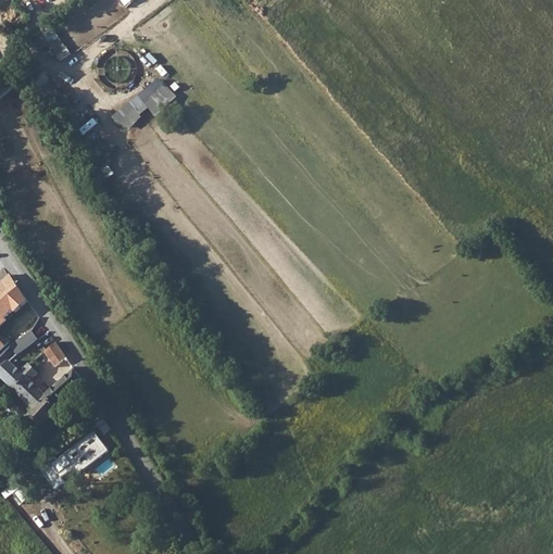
[(37,26),(27,33),(33,41),(42,34),(37,26)]
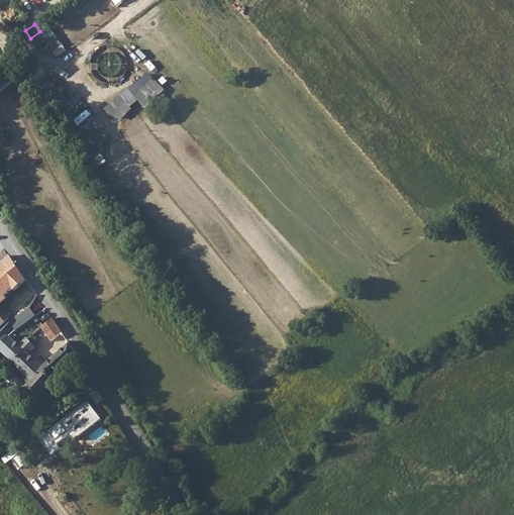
[(116,119),(138,100),(143,105),(164,88),(147,70),(104,105),(116,119)]
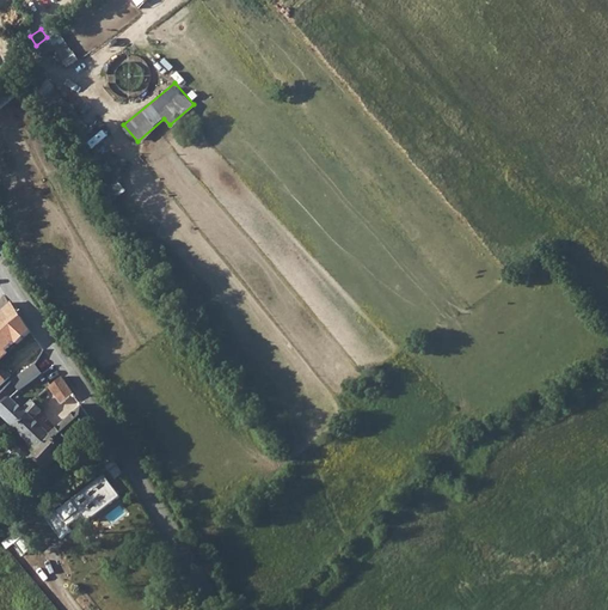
[(11,302),(0,311),(0,330),(12,321),(19,315),(11,302)]
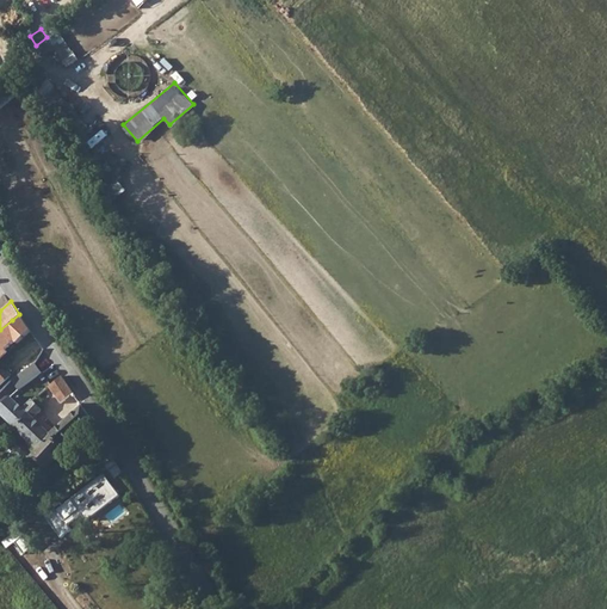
[(0,404),(13,391),(17,387),(1,367),(0,368),(0,348),(12,337),(14,339),(29,328),(19,314),(12,320),(0,330),(0,404)]
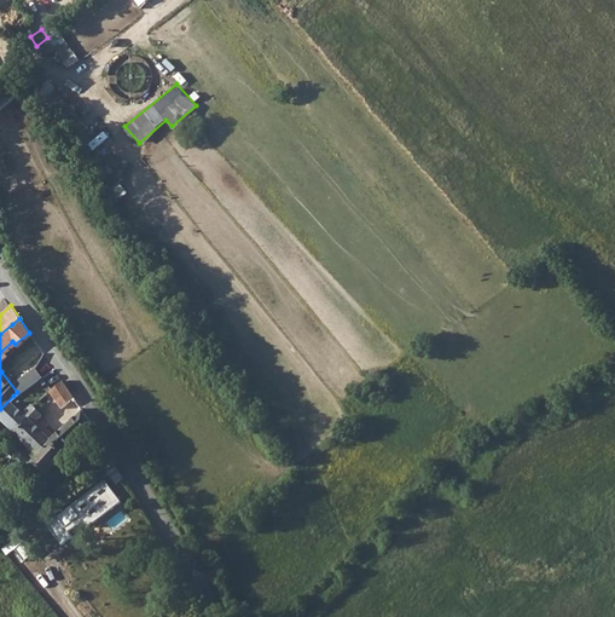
[(39,347),(23,359),(36,378),(52,367),(39,347)]
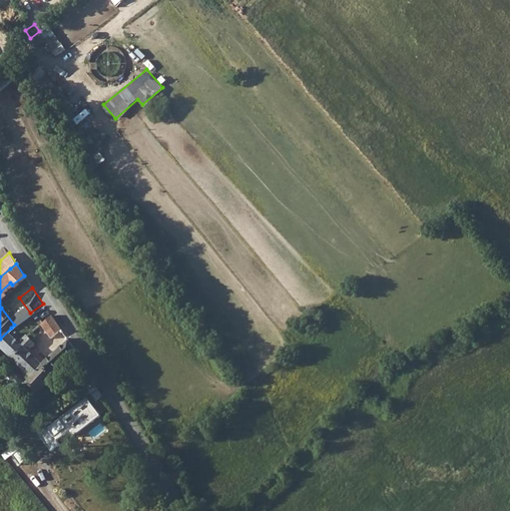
[(43,304),(30,313),(37,324),(50,315),(43,304)]
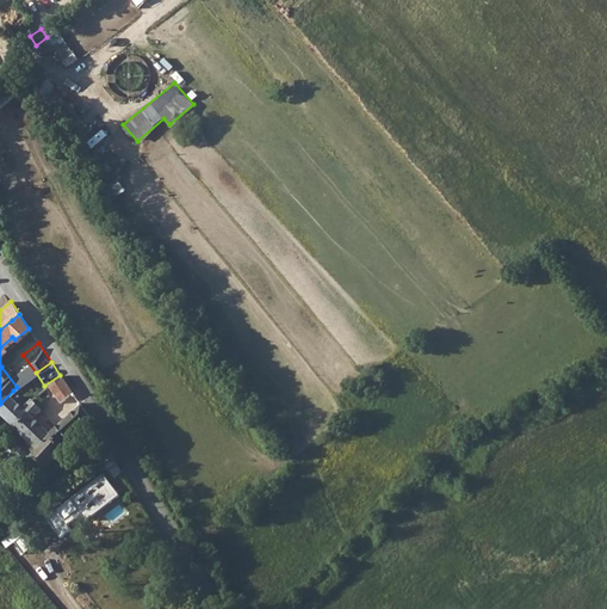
[(60,375),(44,386),(56,403),(70,392),(60,375)]
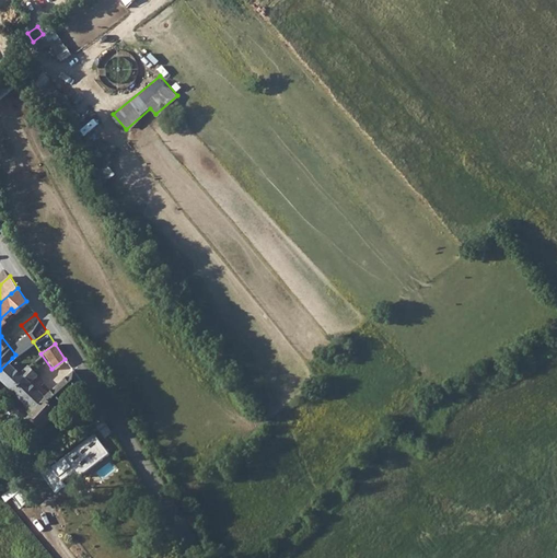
[(12,358),(0,370),(0,381),(8,390),(21,378),(16,373),(18,372),(12,367),(16,362),(12,358)]
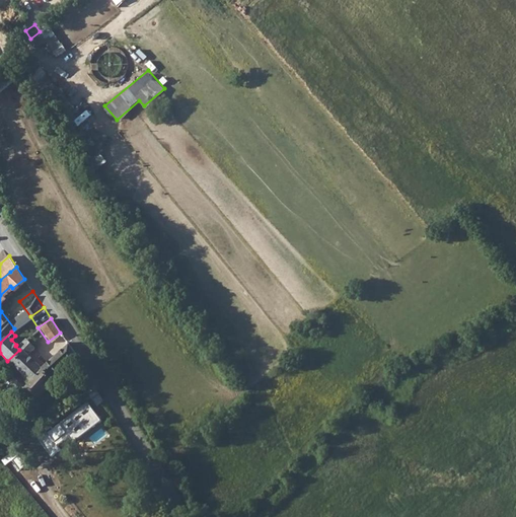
[(21,352),(10,363),(28,381),(23,386),(34,396),(52,379),(48,375),(73,354),(67,343),(40,366),(27,354),(33,347),(24,338),(16,345),(15,346),(19,350),(21,352)]
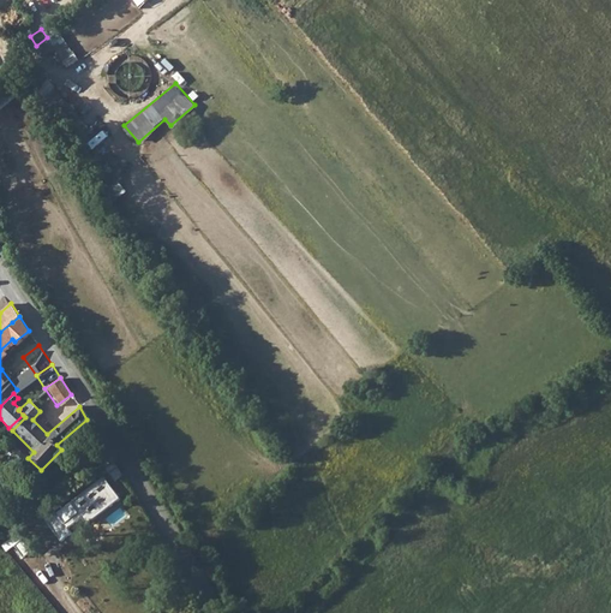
[(23,415),(9,428),(12,430),(25,417),(23,415)]
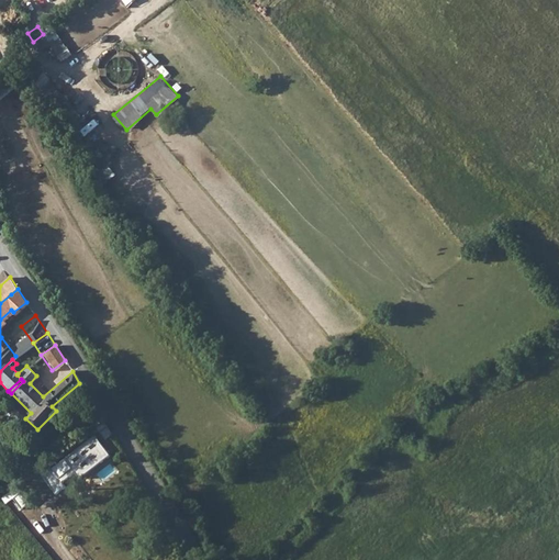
[(96,434),(42,473),(54,489),(76,472),(79,477),(110,454),(96,434)]
